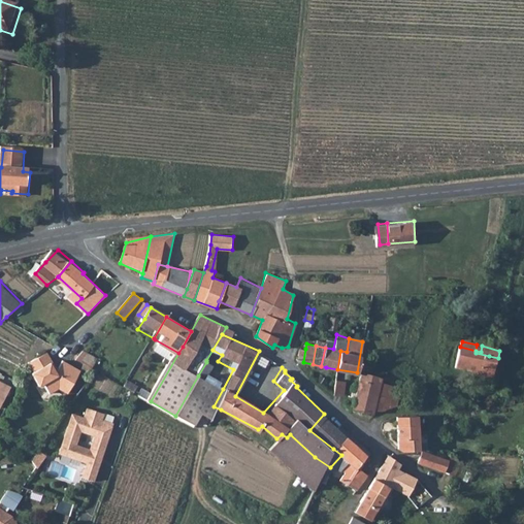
[(471,372),(476,353),(476,351),(460,347),(455,367),(471,372)]
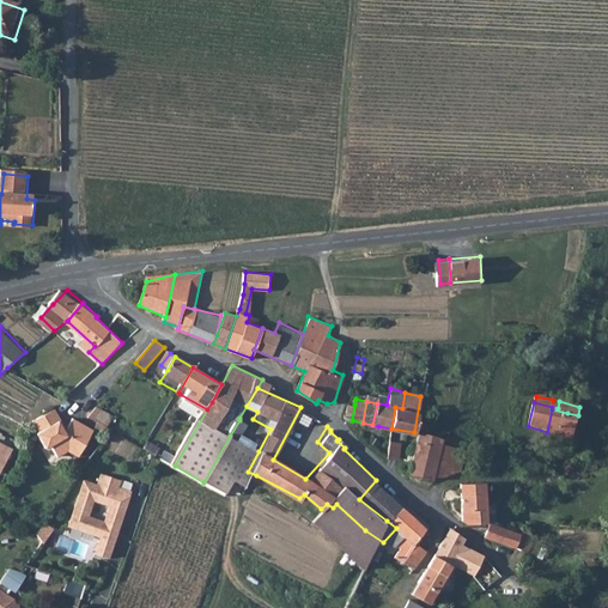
[(97,408),(89,418),(107,427),(111,418),(97,408)]
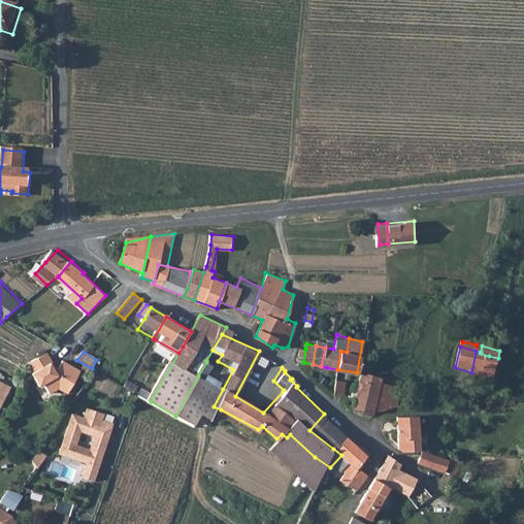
[(489,356),(476,353),(471,372),(485,377),(489,356)]
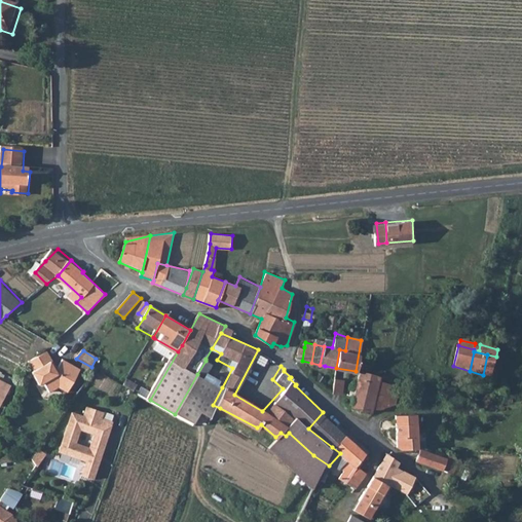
[(39,360),(54,369),(58,371),(52,365),(56,362),(48,355),(39,360)]
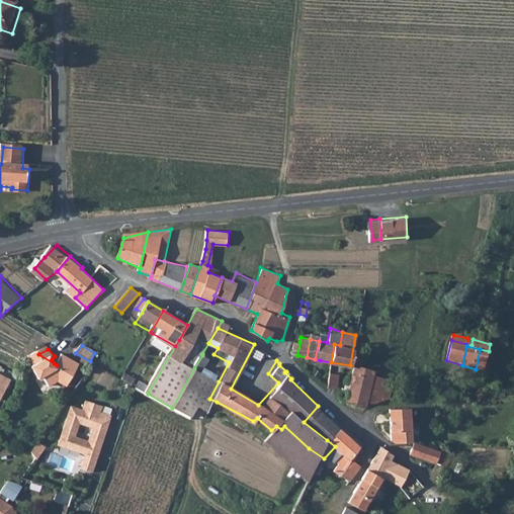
[(489,351),(480,349),(476,369),(483,371),(489,351)]
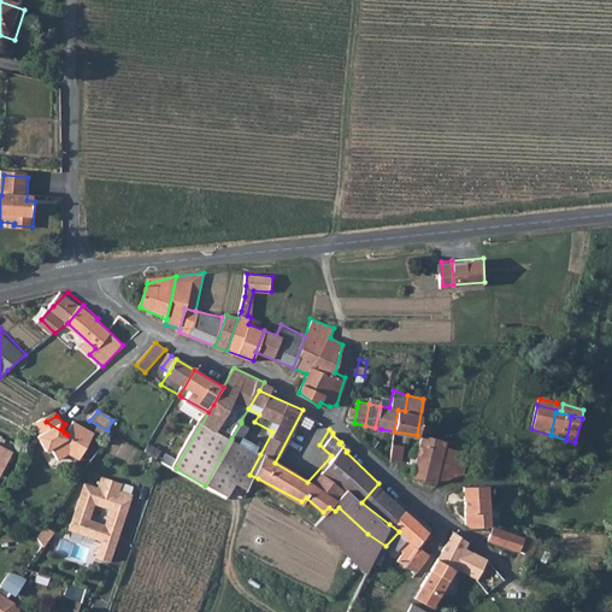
[(52,451),(57,460),(74,439),(68,435),(64,433),(46,422),(35,427),(43,441),(41,443),(46,453),(52,451)]
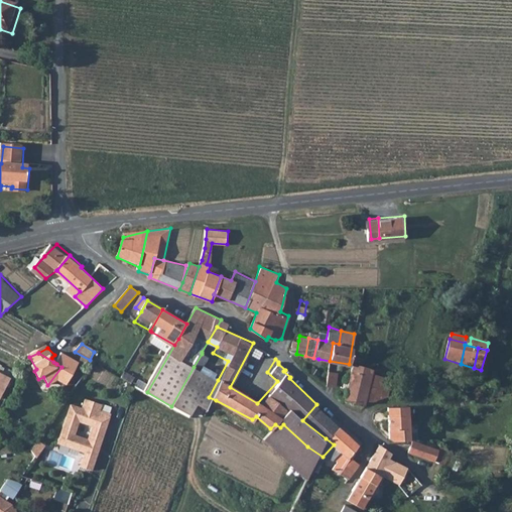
[(59,360),(65,364),(69,359),(64,355),(59,360)]
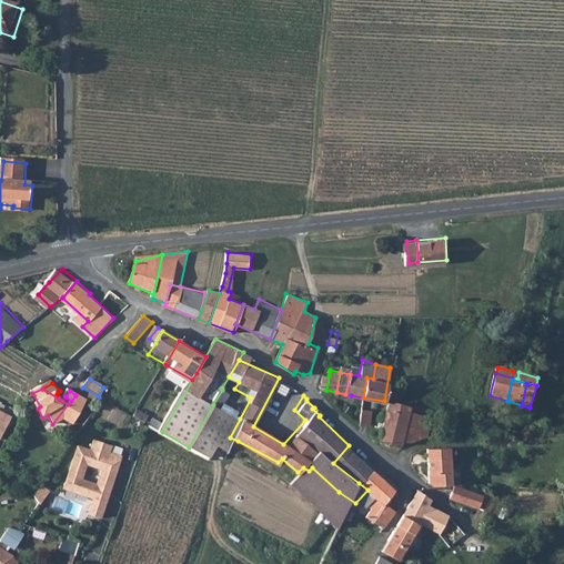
[(76,395),(71,401),(68,404),(52,424),(53,426),(63,421),(73,426),(88,401),(76,395)]
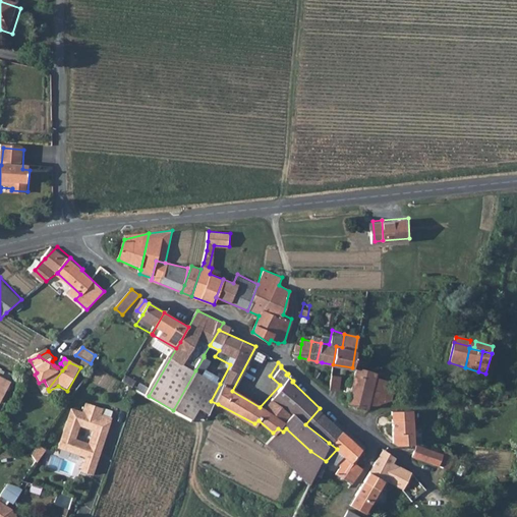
[(286,375),(293,381),(295,378),(281,365),(281,367),(288,374),(286,375)]
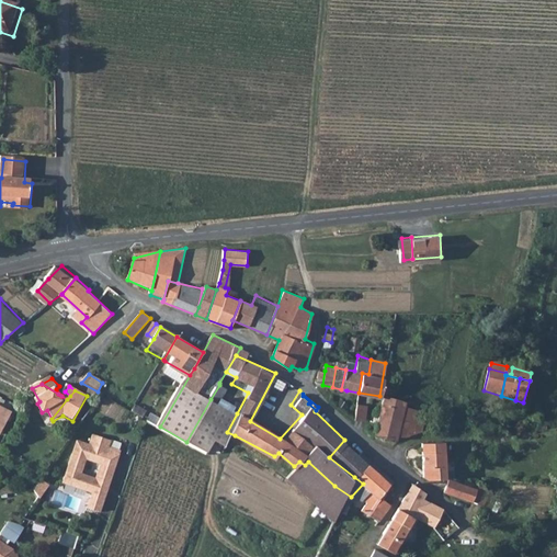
[(396,434),(401,406),(423,410),(424,406),(382,397),(374,435),(395,440),(396,434)]
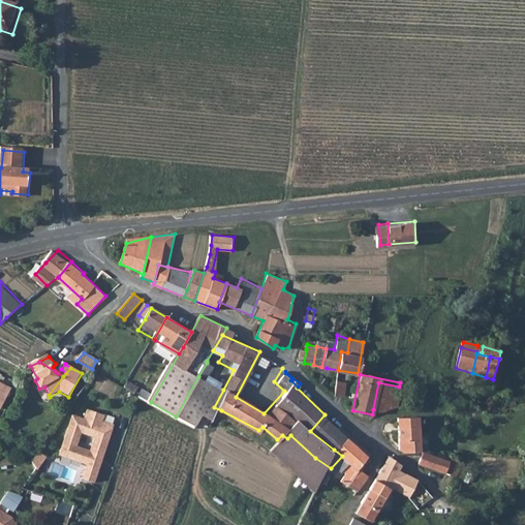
[(176,417),(192,425),(199,413),(209,419),(214,407),(223,390),(198,376),(195,381),(176,417)]
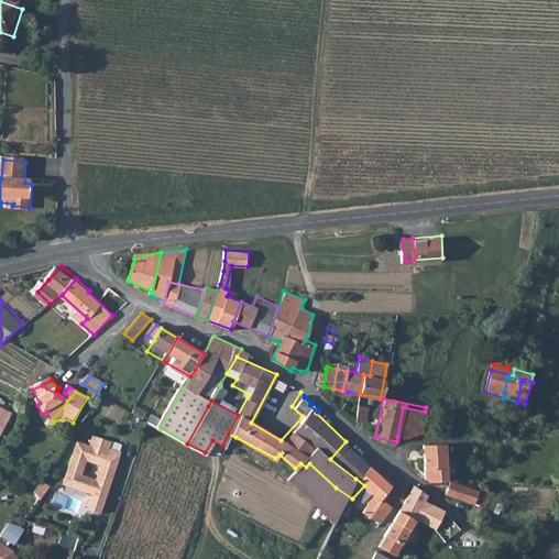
[(359,405),(357,415),(357,420),(363,422),(365,407),(359,405)]
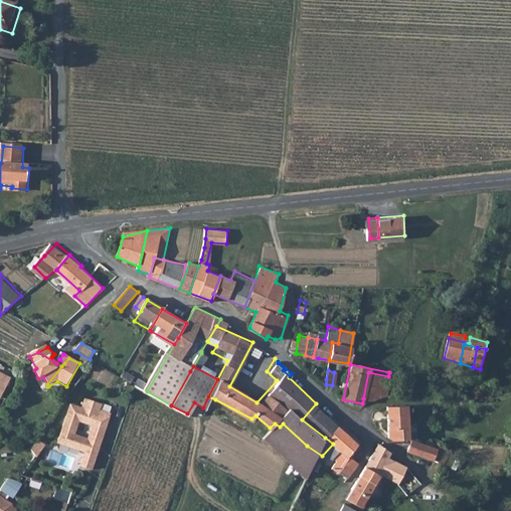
[(368,372),(363,398),(370,399),(377,399),(382,399),(383,396),(391,398),(393,388),(386,387),(388,376),(368,372)]
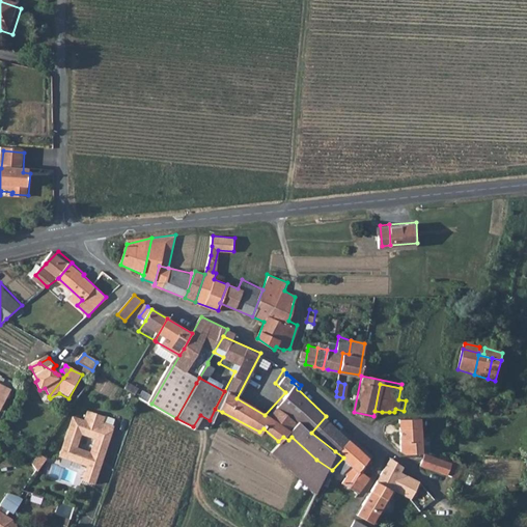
[(0,390),(0,395),(10,403),(16,392),(3,385),(0,390)]
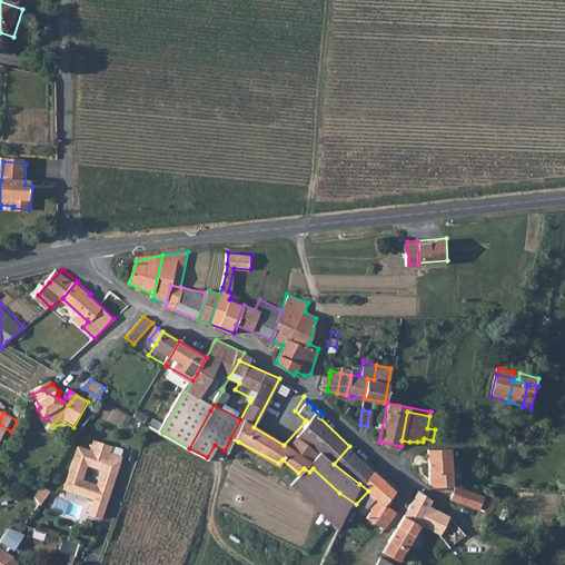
[(0,440),(5,443),(11,432),(0,424),(0,440)]
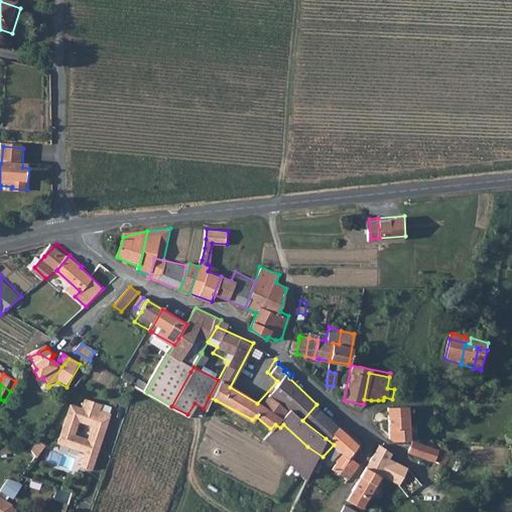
[(112,418),(102,415),(104,408),(86,402),(83,411),(73,407),(58,448),(86,458),(82,472),(93,476),(112,418)]
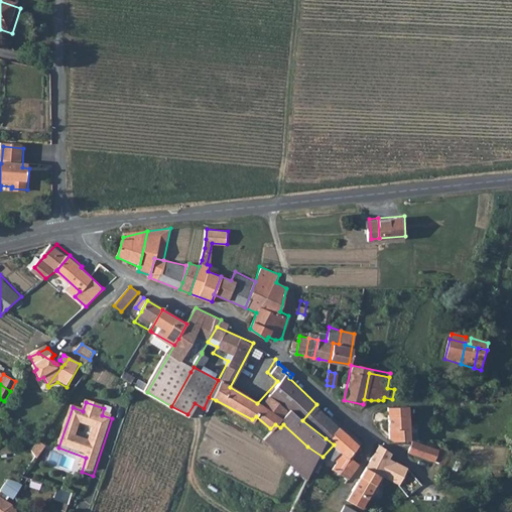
[(337,423),(316,404),(302,420),(326,438),(337,423)]
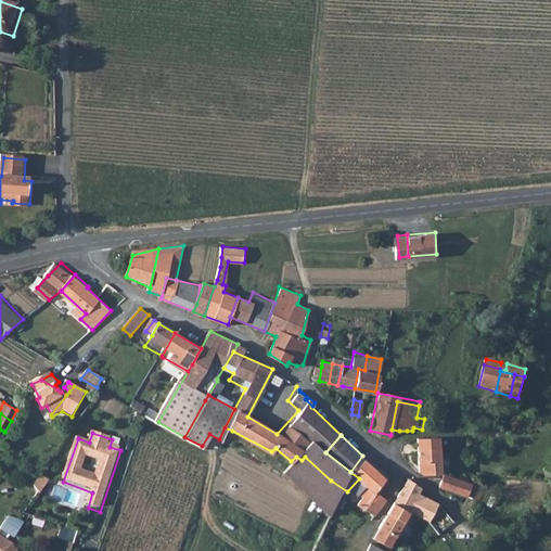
[(438,458),(435,436),(414,439),(418,472),(426,474),(439,474),(438,458)]
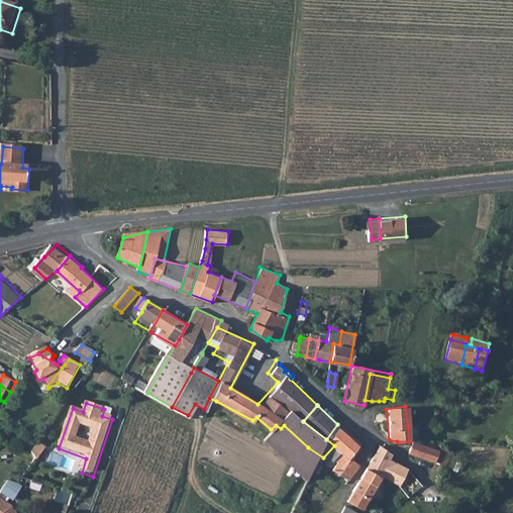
[(332,468),(340,472),(350,458),(361,445),(337,424),(326,439),(334,445),(323,457),(328,462),(331,458),(335,460),(332,468)]
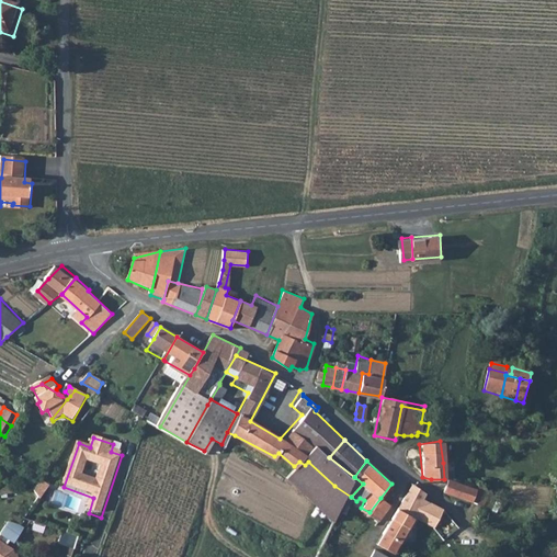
[(333,521),(348,502),(351,497),(334,486),(308,462),(305,465),(299,462),(294,466),(285,475),(333,521)]
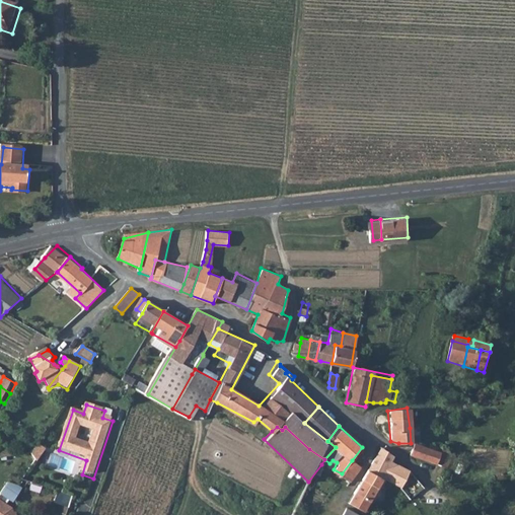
[(410,428),(411,443),(414,444),(419,446),(418,427),(410,428)]
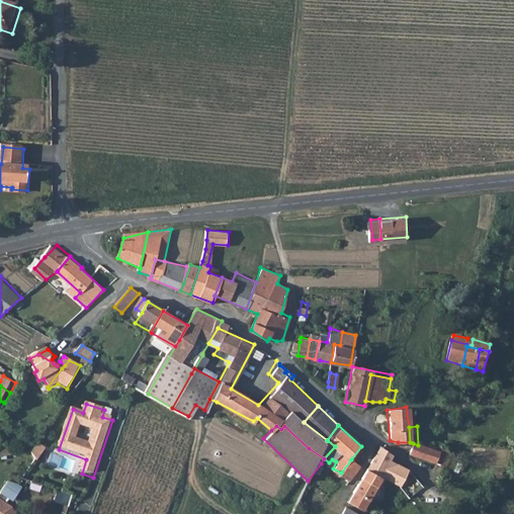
[(426,447),(418,445),(413,443),(411,452),(435,462),(439,451),(432,451),(434,445),(427,443),(426,447)]
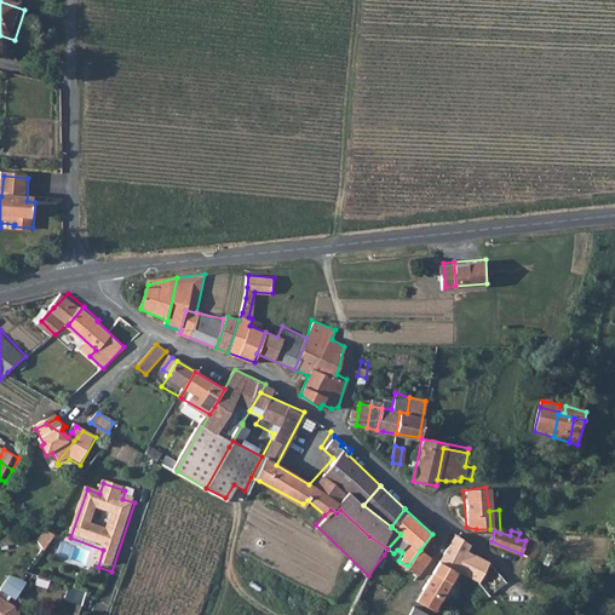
[(466,550),(470,544),(455,535),(421,591),(431,596),(430,599),(438,603),(457,570),(477,581),(492,598),(505,582),(487,562),(466,550)]
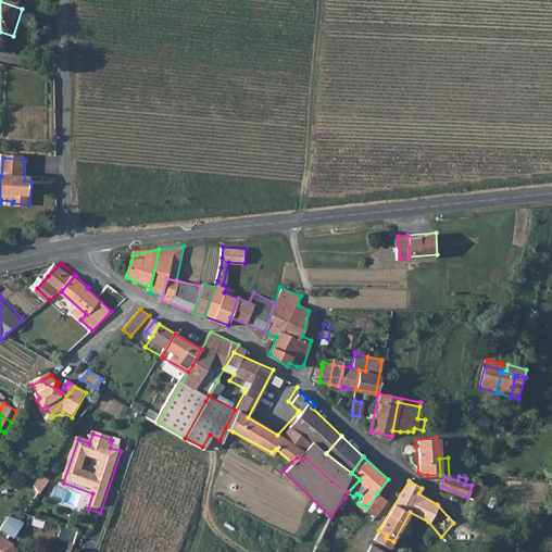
[(385,501),(377,493),(366,507),(376,514),(385,501)]
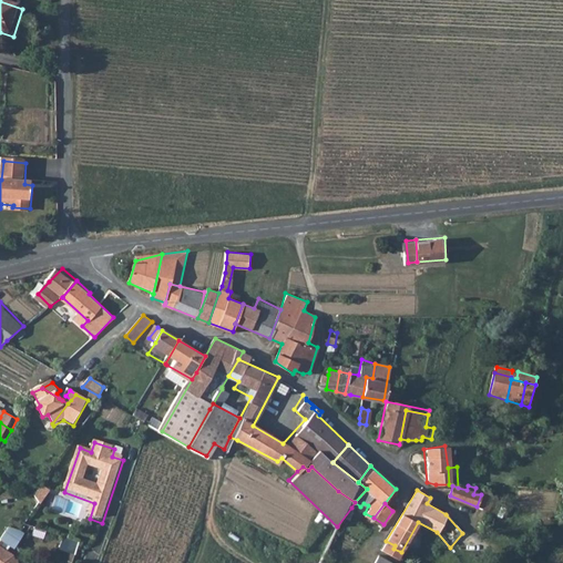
[(23,523),(18,530),(19,531),(26,534),(31,526),(23,523)]
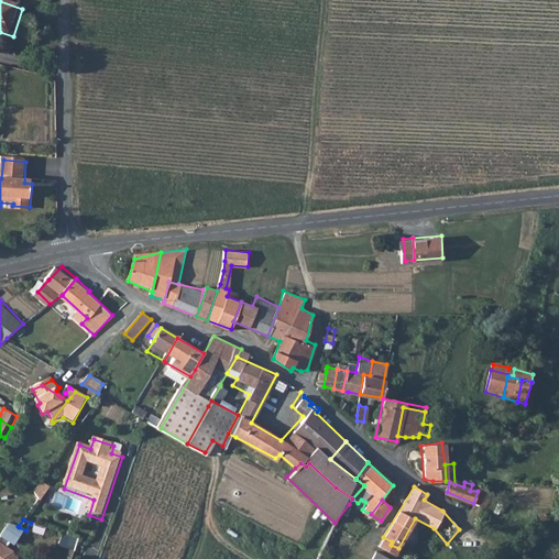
[(18,526),(9,524),(0,536),(0,558),(17,558),(17,555),(14,555),(13,551),(2,544),(7,538),(10,540),(19,527),(18,526)]
